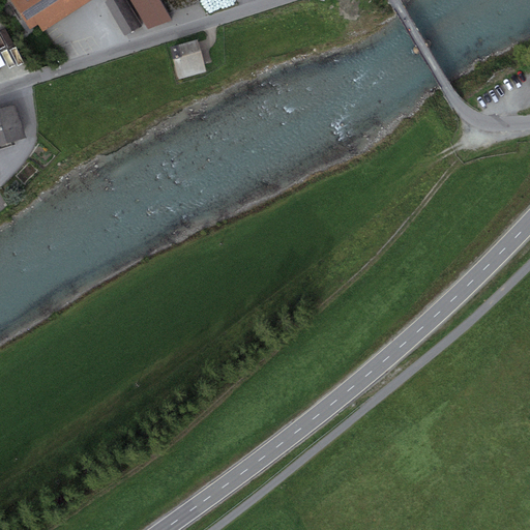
[(42,31),(55,23),(39,0),(11,0),(30,29),(38,25),(42,31)]
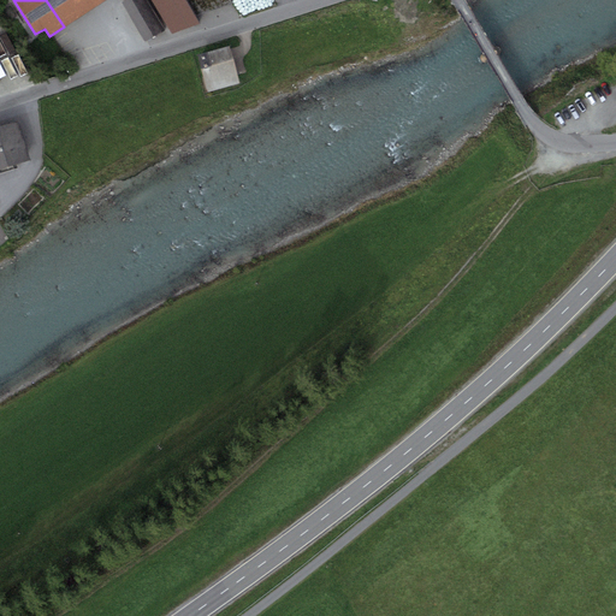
[(106,0),(46,0),(64,27),(106,0)]
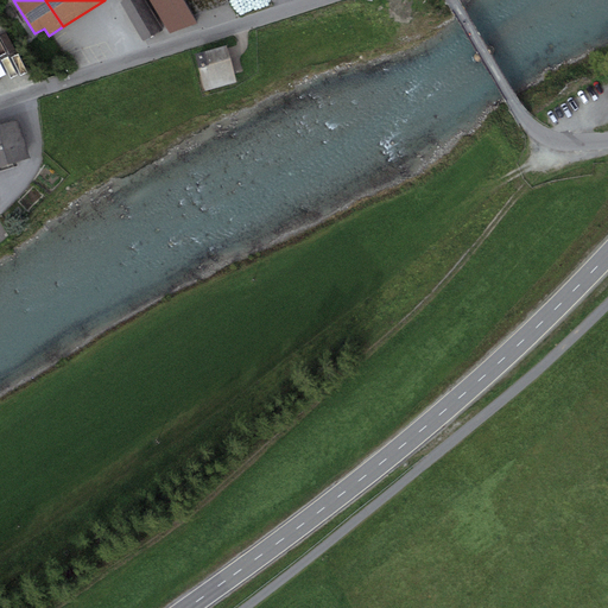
[(146,0),(125,0),(121,2),(143,40),(164,29),(146,0)]
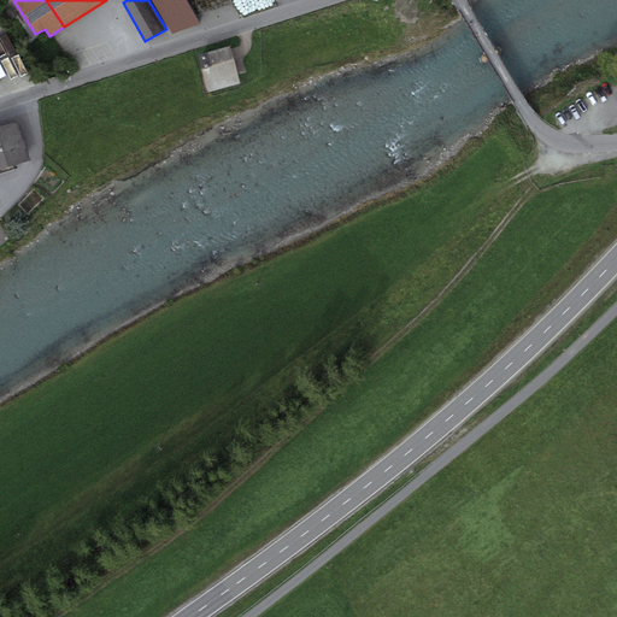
[(152,0),(172,33),(201,23),(186,0),(152,0)]
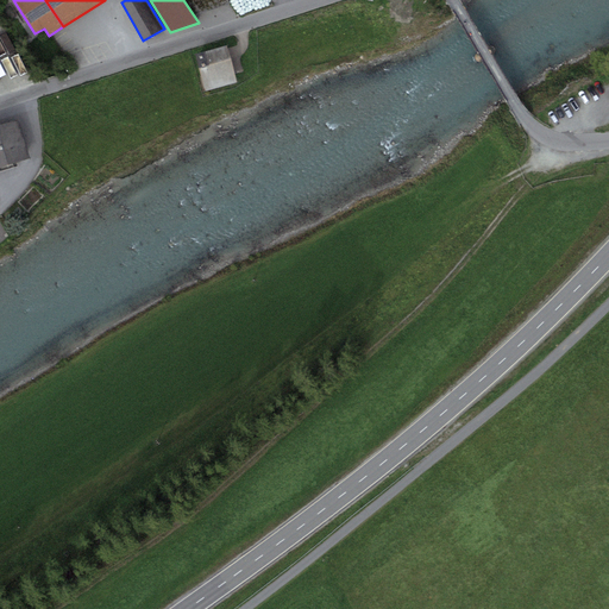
[(227,45),(195,55),(205,90),(237,82),(227,45)]
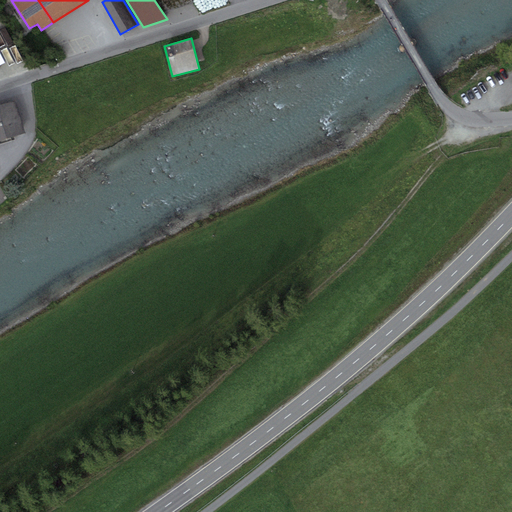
[(15,100),(0,105),(0,140),(25,132),(15,100)]
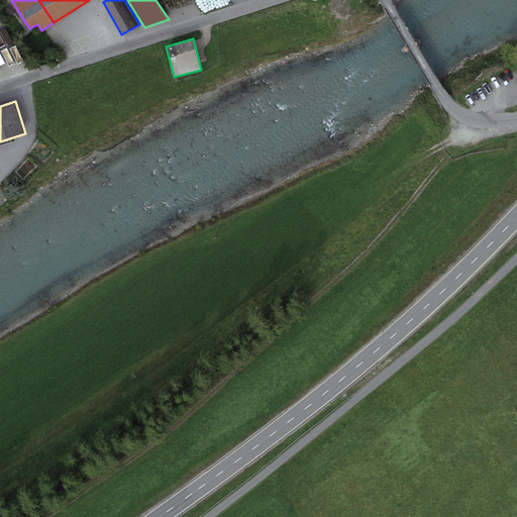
All buildings are outlined.
